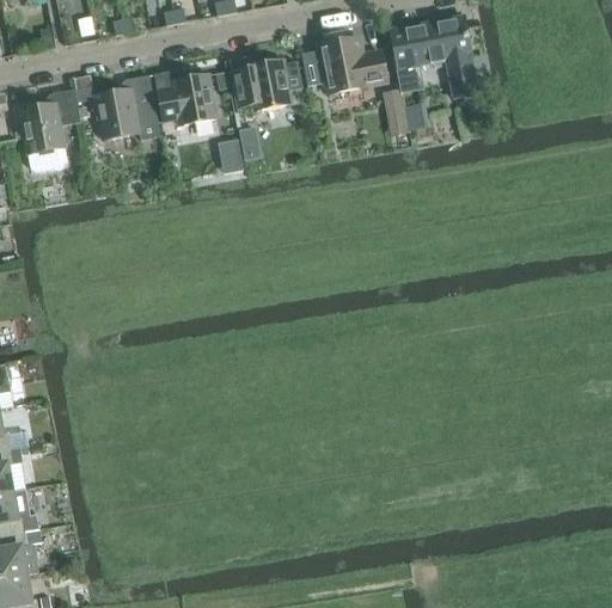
[(226,14),(224,0),(214,2),(216,16),(226,14)]
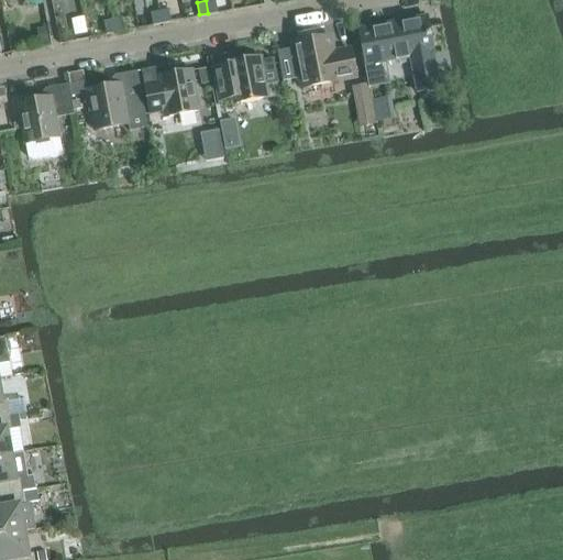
[(206,0),(208,13),(218,11),(216,0),(206,0)]
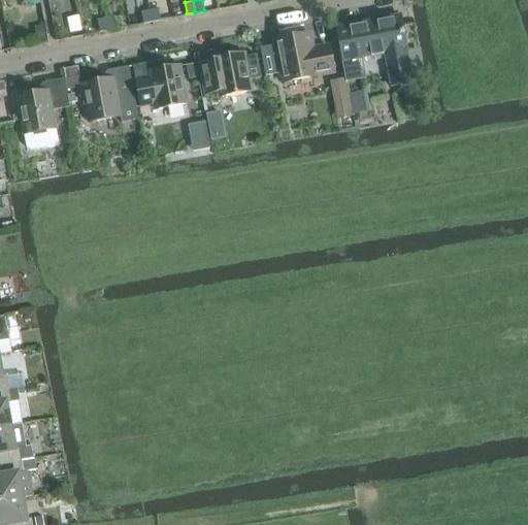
[(150,8),(152,21),(160,19),(158,7),(150,8)]
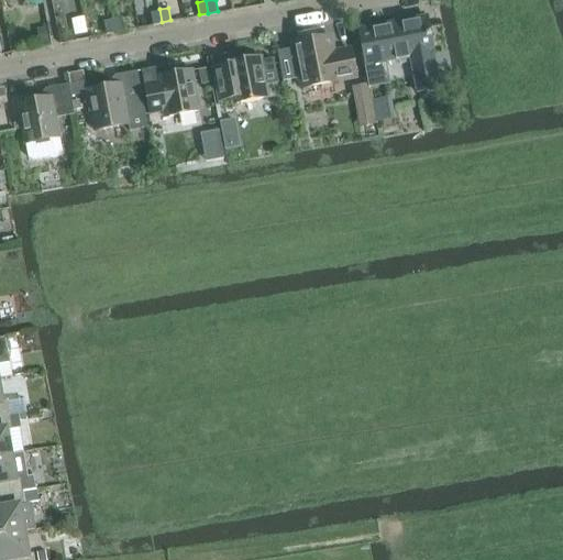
[(162,22),(159,9),(151,11),(153,23),(162,22)]
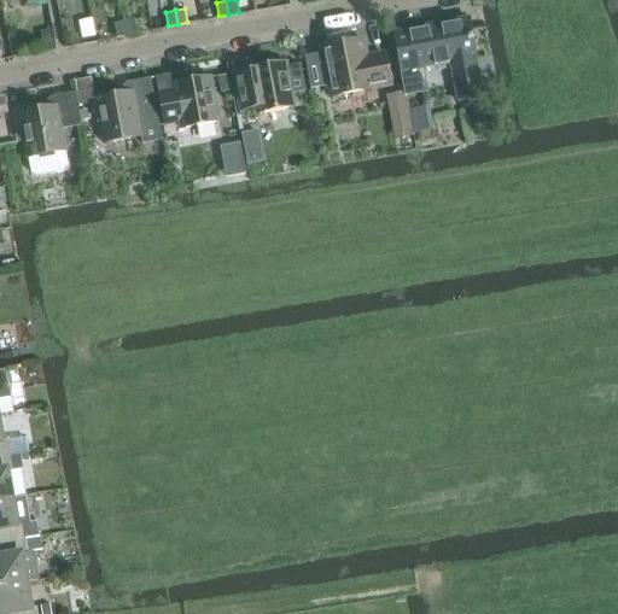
[(406,92),(408,106),(423,104),(419,88),(427,87),(424,64),(452,58),(459,97),(482,93),(474,57),(477,56),(468,15),(394,29),(406,92)]
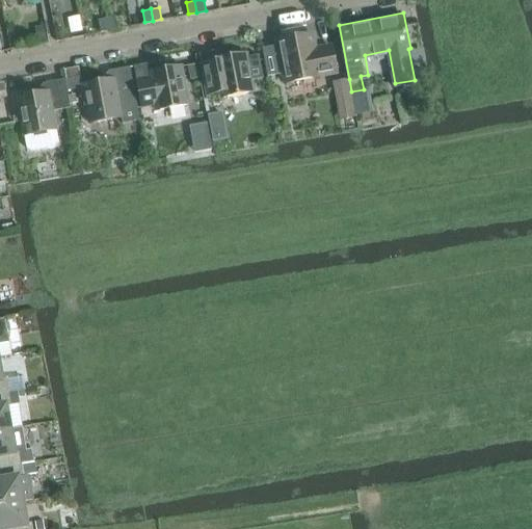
[(107,17),(109,29),(117,27),(115,16),(107,17)]
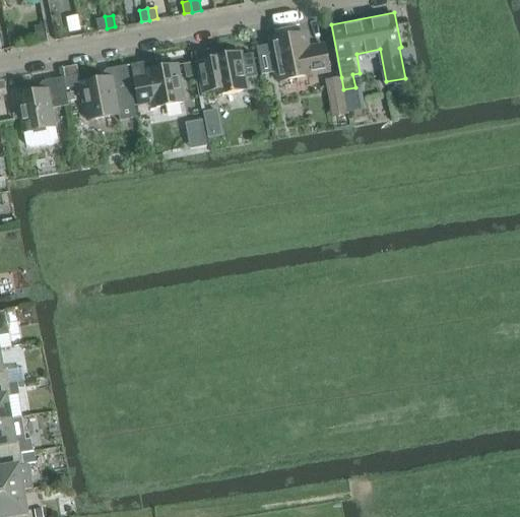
[(107,28),(105,16),(95,18),(99,29),(107,28)]
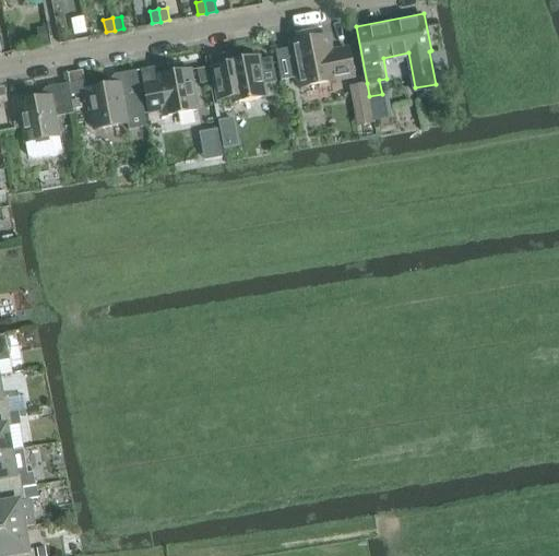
[(332,49),(329,34),(290,42),(292,46),(274,48),(281,81),(297,78),(299,87),(353,78),(347,46),(332,49)]
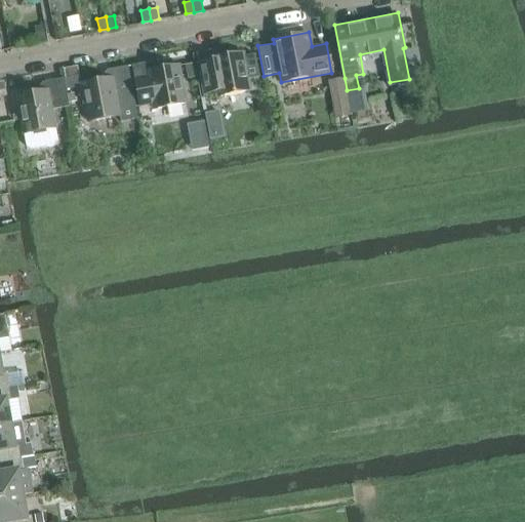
[(197,51),(204,91),(217,88),(218,94),(249,88),(247,77),(257,75),(253,52),(243,54),(243,51),(212,56),(211,48),(197,51)]
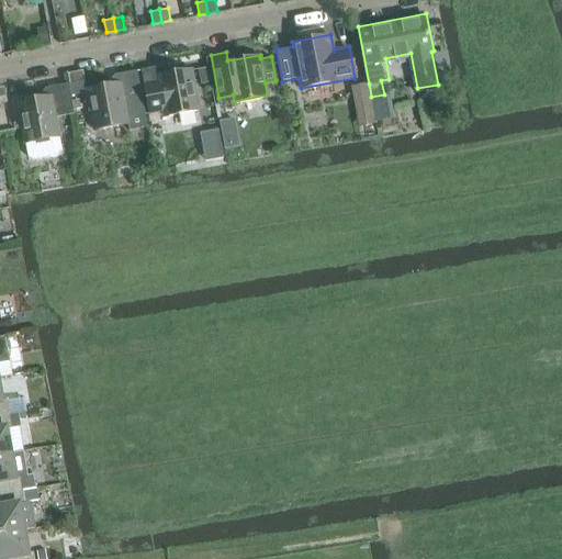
[(142,68),(149,110),(163,108),(165,114),(199,108),(191,68),(159,74),(157,65),(142,68)]
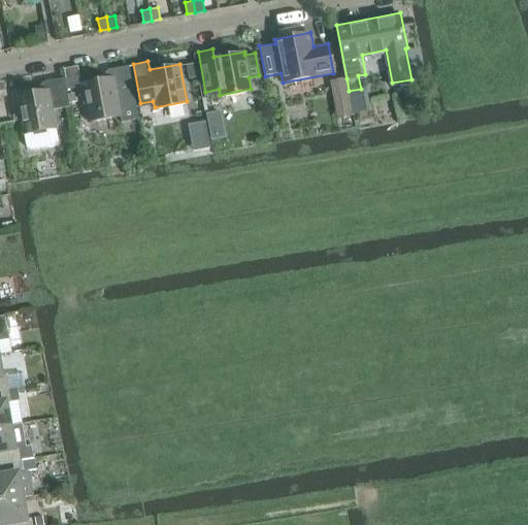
[(138,116),(136,104),(129,65),(110,68),(111,76),(81,83),(89,120),(120,113),(121,120),(138,116)]
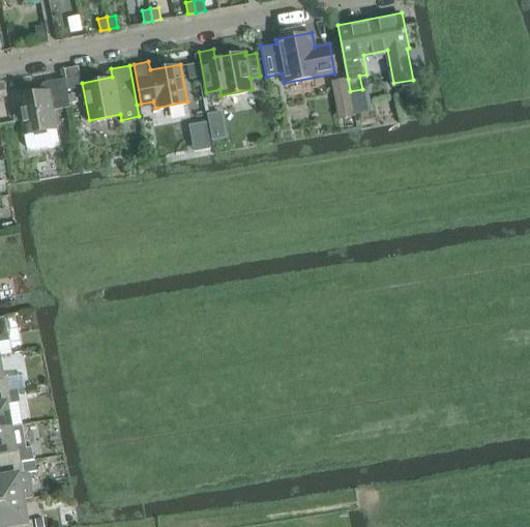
[(64,76),(64,77),(66,85),(79,83),(78,74),(64,76)]
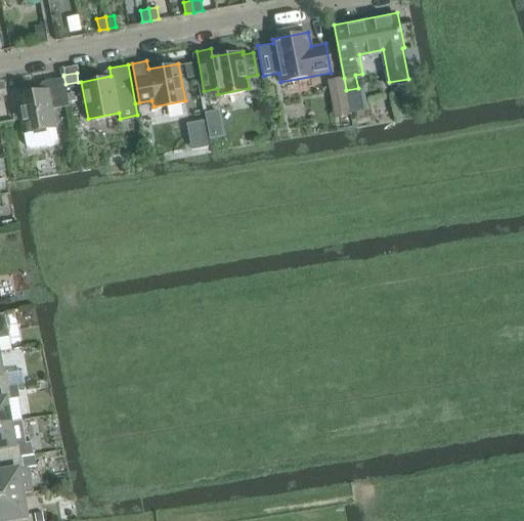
[(16,94),(24,131),(27,144),(31,147),(53,143),(57,138),(54,125),(55,125),(51,107),(69,103),(66,84),(63,76),(45,80),(47,88),(16,94)]
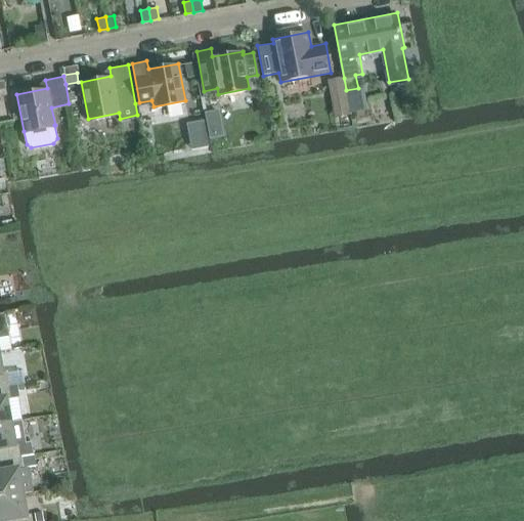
[(344,78),(334,80),(336,94),(347,92),(346,90),(344,78)]
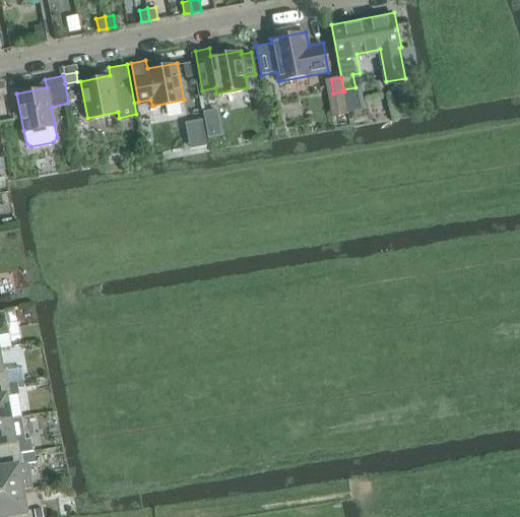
[(205,107),(210,133),(224,130),(219,105),(205,107)]
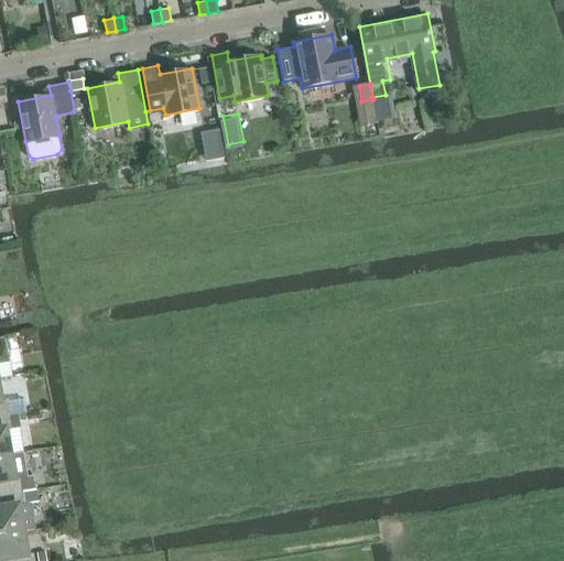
[(0,362),(10,360),(6,335),(0,336),(0,362)]
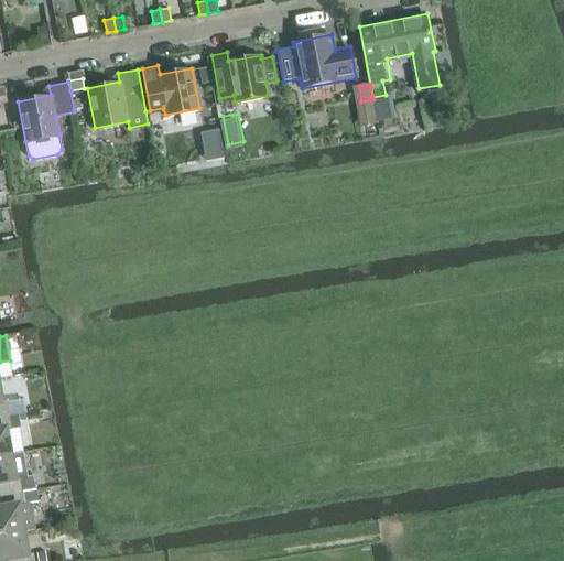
[(0,414),(10,413),(8,399),(2,400),(0,388),(0,414)]
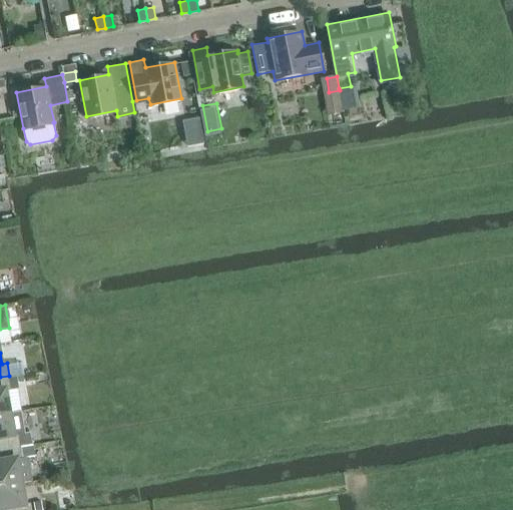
[(0,413),(10,412),(6,390),(11,389),(9,376),(0,377),(0,413)]
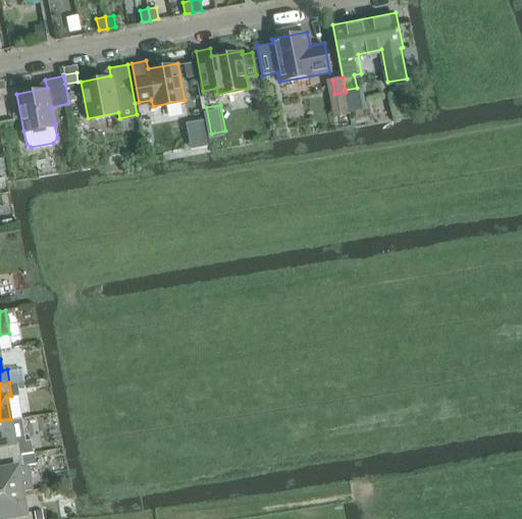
[(0,457),(21,454),(19,440),(14,442),(10,419),(0,420),(0,457)]
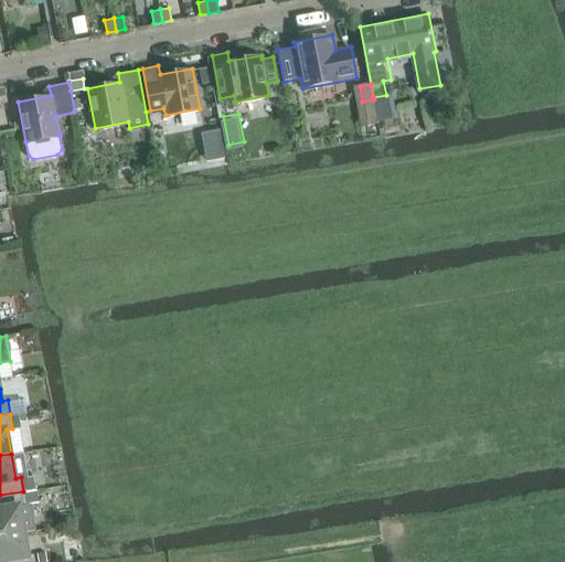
[(0,533),(24,530),(34,529),(30,502),(25,504),(23,491),(0,495),(0,533)]
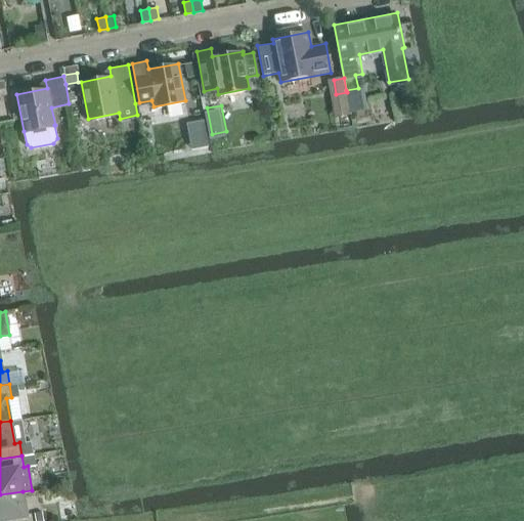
[(26,514),(23,491),(0,494),(0,519),(6,519),(6,520),(32,520),(31,513),(26,514)]
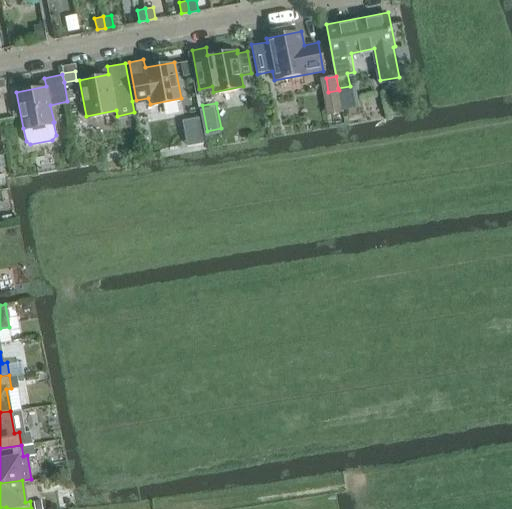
[(42,508),(41,499),(34,501),(35,508),(42,508)]
